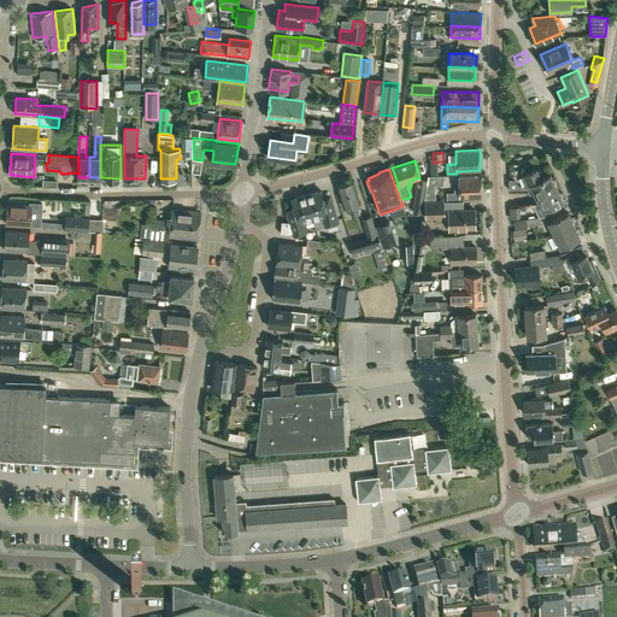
[(536,197),(557,187),(556,183),(557,178),(553,177),(551,174),(541,177),(536,169),(523,175),(530,192),(534,191),(536,197)]
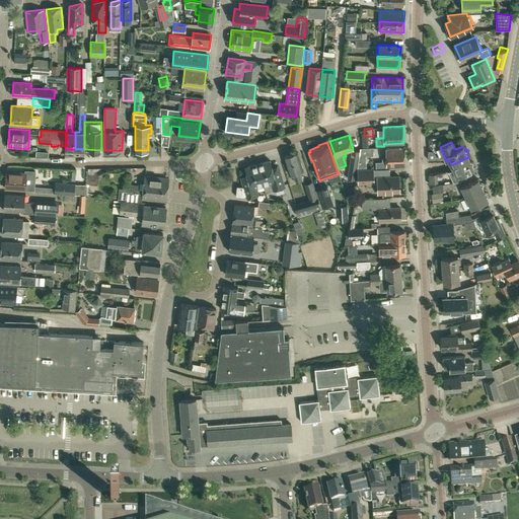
[(386,166),(386,165),(404,165),(404,148),(386,149),(386,159),(374,160),(375,167),(386,166)]
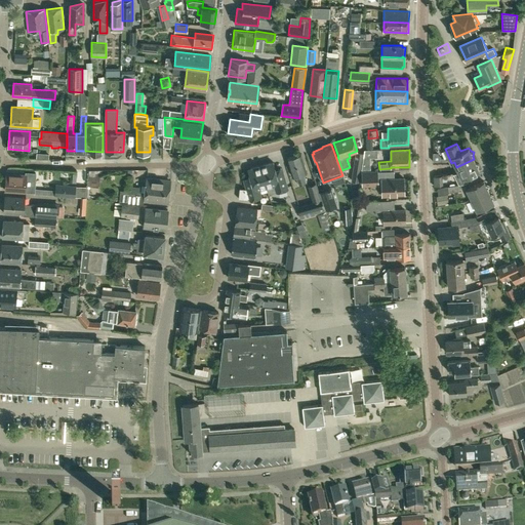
[(359,183),(364,153),(356,152),(351,182),(359,183)]
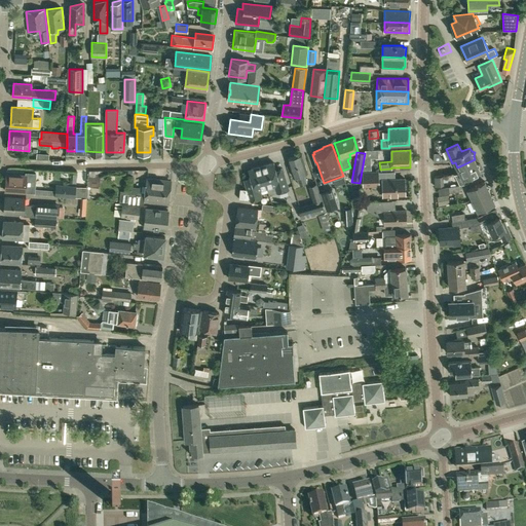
[(304,173),(307,172),(301,154),(287,158),(293,176),(296,175),(299,185),(307,182),(304,173)]
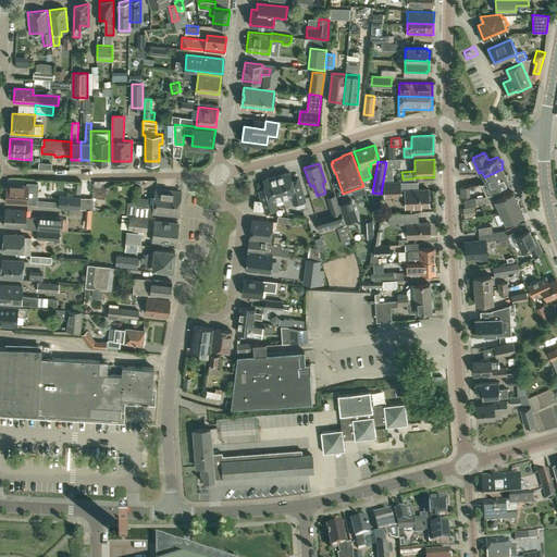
[(503,169),(484,177),(486,183),(485,183),(482,184),(484,196),(487,195),(492,195),(496,193),(494,187),(508,181),(507,176),(508,173),(505,172),(503,169)]
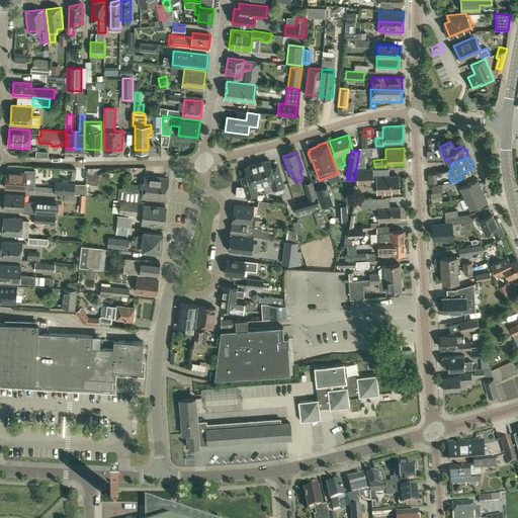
[(271,167),(269,160),(257,164),(263,184),(271,182),(273,189),(284,186),(278,165),(271,167)]
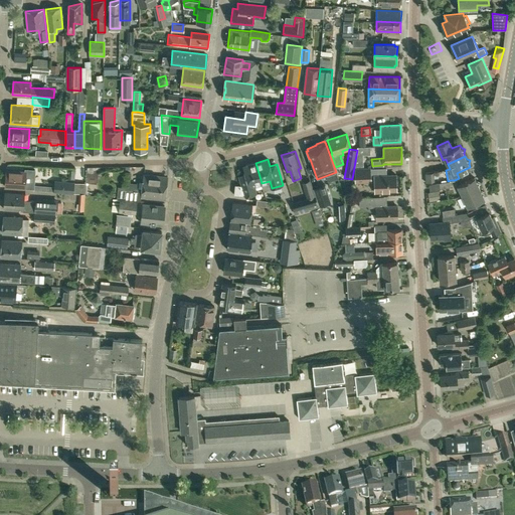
[(253,185),(262,183),(255,163),(243,166),(245,174),(239,176),(241,185),(235,184),(234,195),(244,196),(255,193),(253,185)]
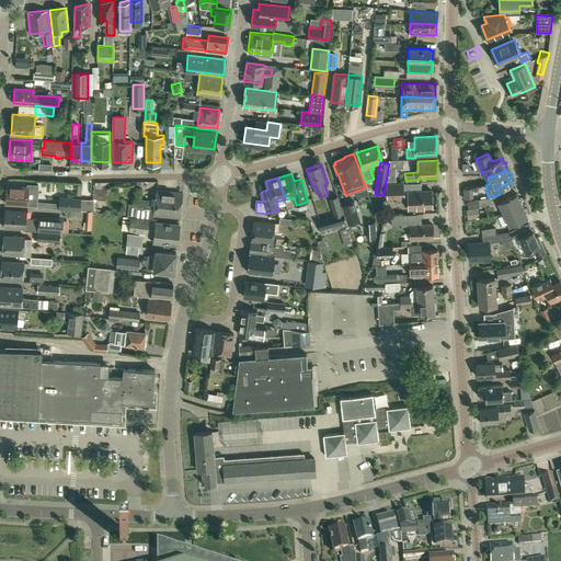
[(403,182),(387,183),(387,199),(404,198),(403,182)]
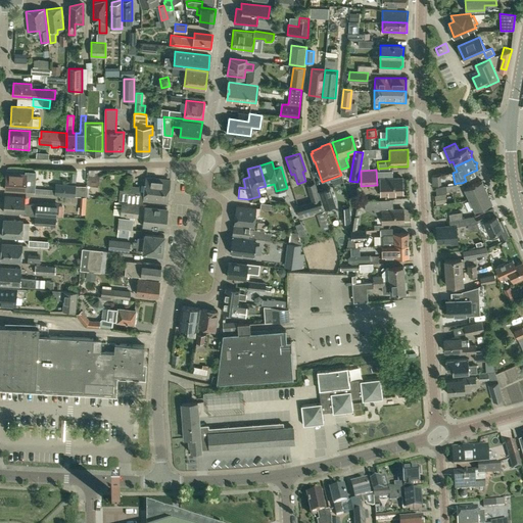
[(7,172),(5,190),(35,191),(35,185),(26,184),(27,174),(7,172)]
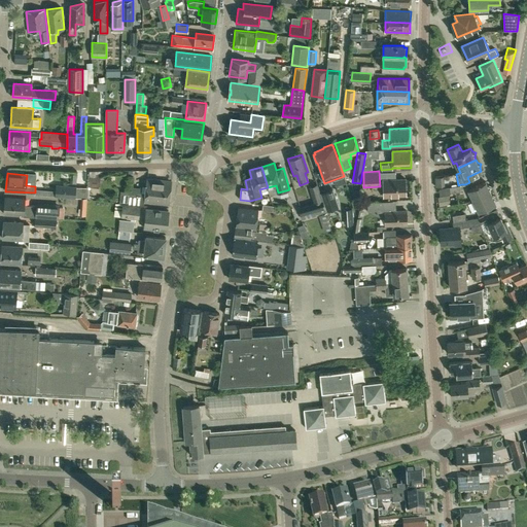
[(97,185),(98,177),(90,177),(89,185),(97,185)]
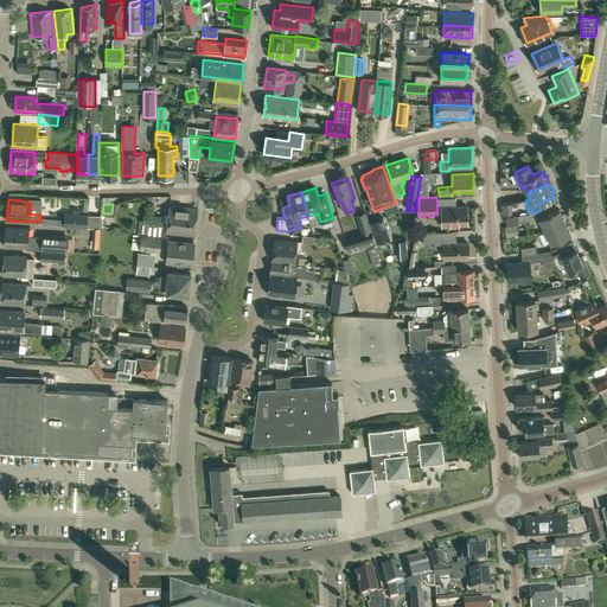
[(195,235),(198,208),(170,205),(166,232),(195,235)]
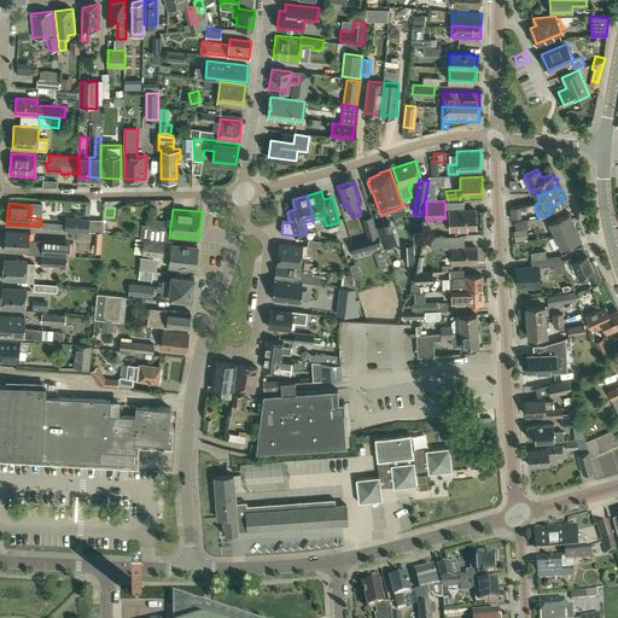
[(462,227),(474,227),(474,209),(449,210),(449,231),(462,229),(462,227)]
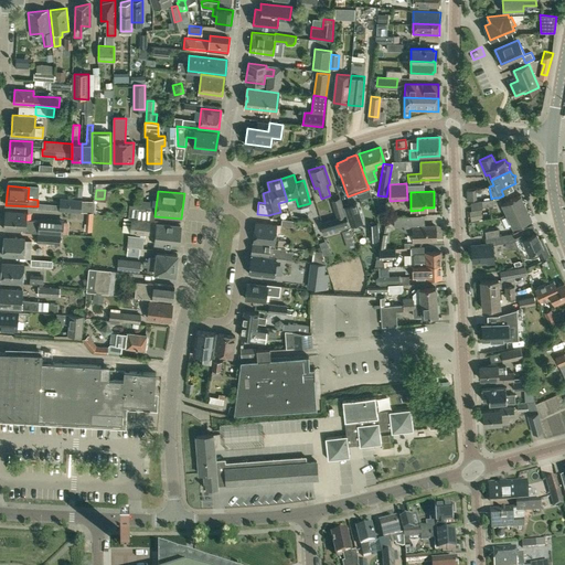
[(502,203),(508,214),(526,205),(524,202),(525,199),(523,198),(521,194),(502,203)]
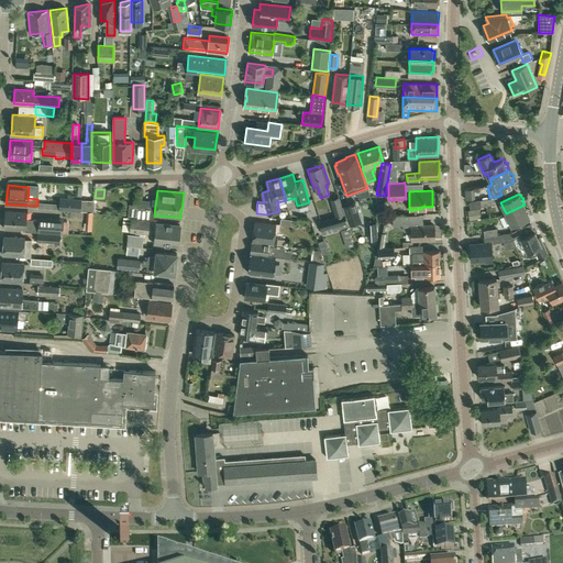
[(59,209),(80,210),(81,199),(61,197),(59,209)]
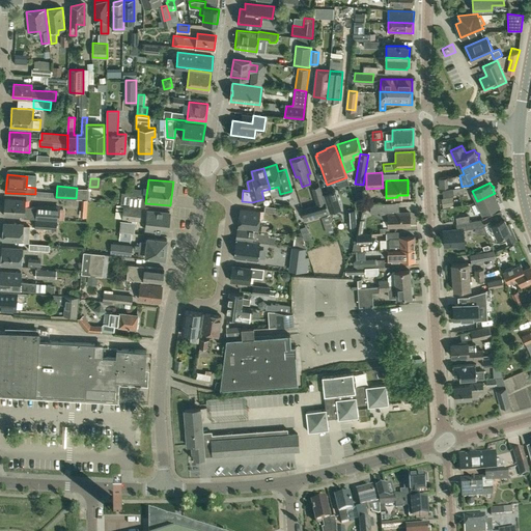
[(311,188),(316,204),(325,202),(319,186),(311,188)]
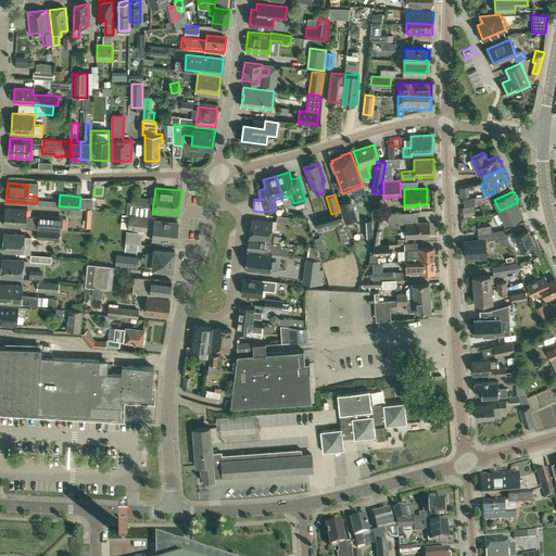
[(488,201),(487,194),(483,196),(472,197),(474,203),(488,201)]
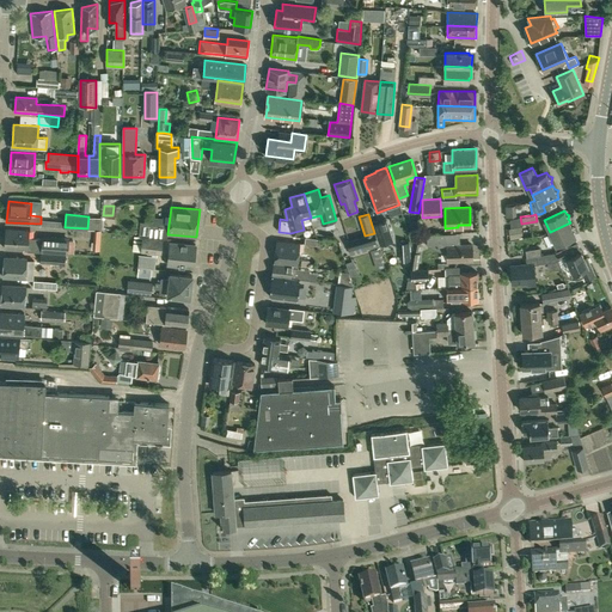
[(378,244),(392,239),(386,219),(372,222),(375,233),(374,233),(378,244)]
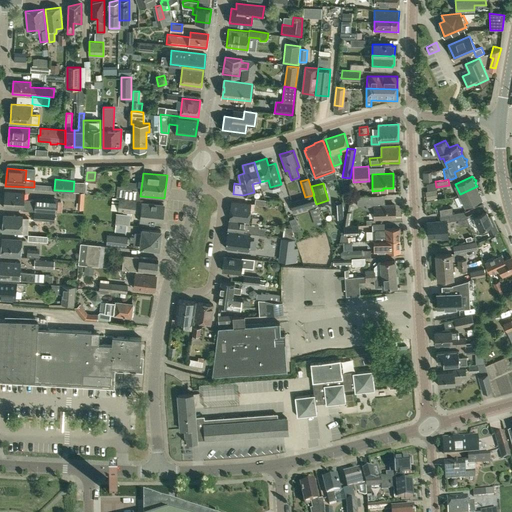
[(465,204),(482,197),(480,193),(481,190),(478,189),(477,186),(460,194),(465,204)]
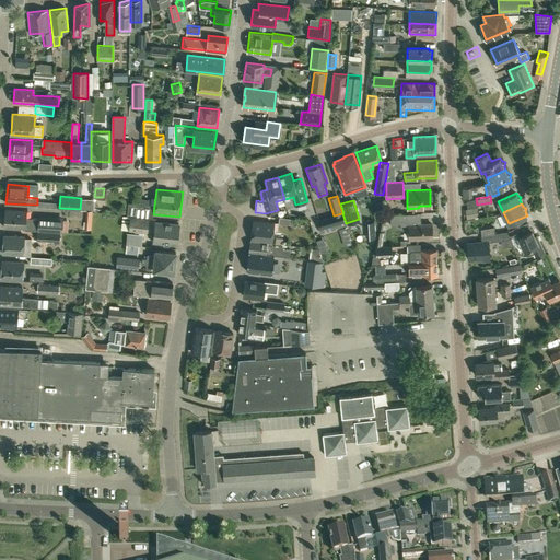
[(6,209),(4,228),(24,229),(24,230),(37,231),(38,219),(26,218),(26,210),(6,209)]
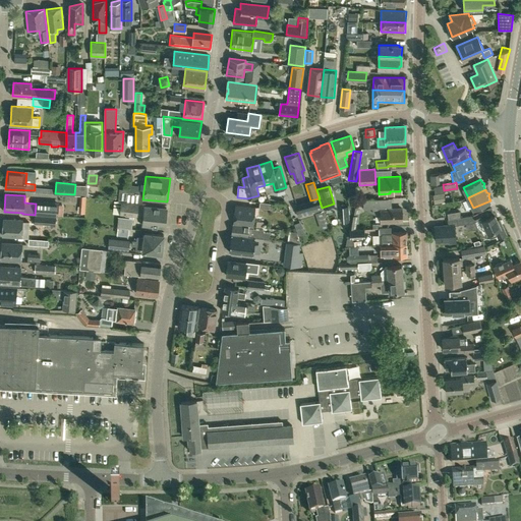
[(380,221),(401,220),(401,208),(391,208),(391,197),(363,198),(363,209),(380,215),(380,221)]
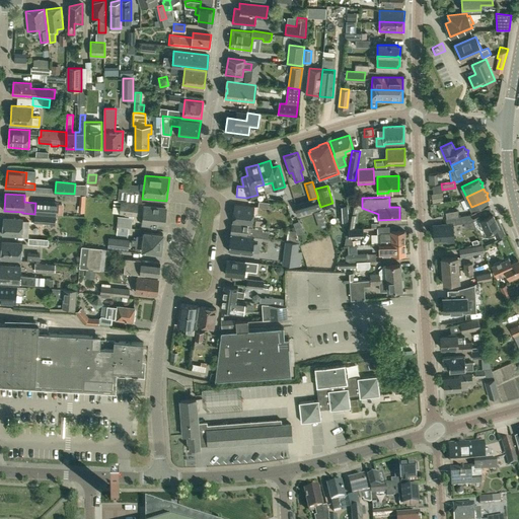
[(317,198),(309,200),(294,205),(297,215),(320,208),(320,207),(317,198)]
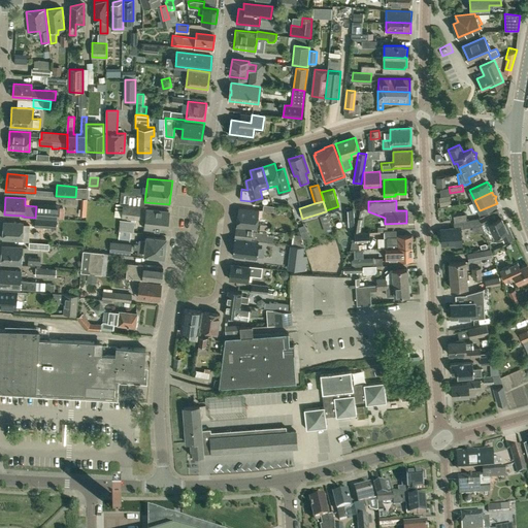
[(36,206),(35,218),(56,220),(58,220),(59,205),(37,203),(36,206)]
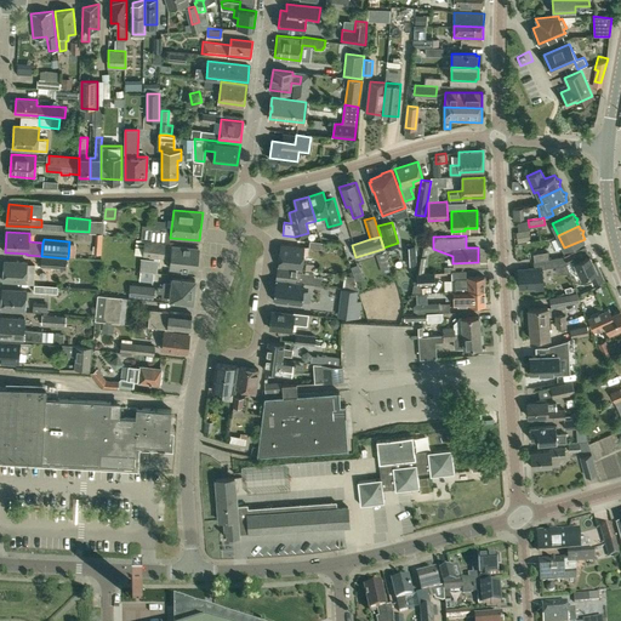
[(165,241),(144,239),(143,256),(164,257),(165,241)]
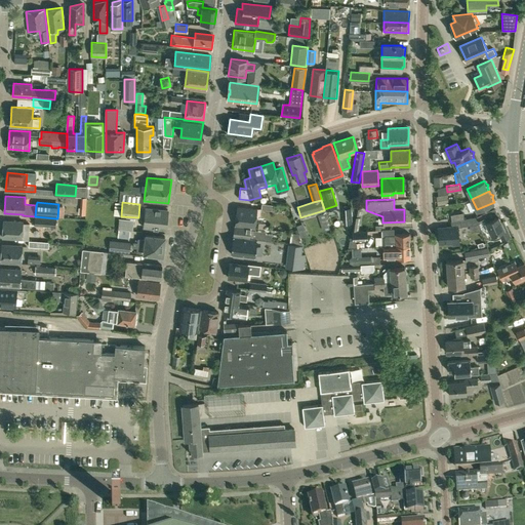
[(255,228),(257,209),(237,206),(235,225),(255,228)]
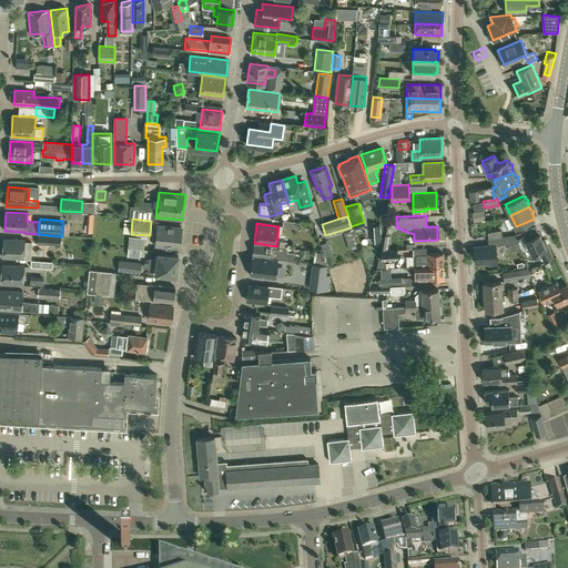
[(180,247),(182,226),(159,224),(156,245),(180,247)]
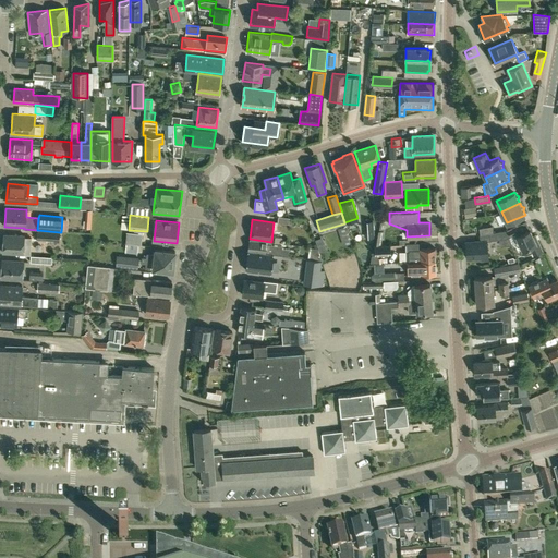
[(518,226),(507,230),(510,237),(521,231),(518,226)]
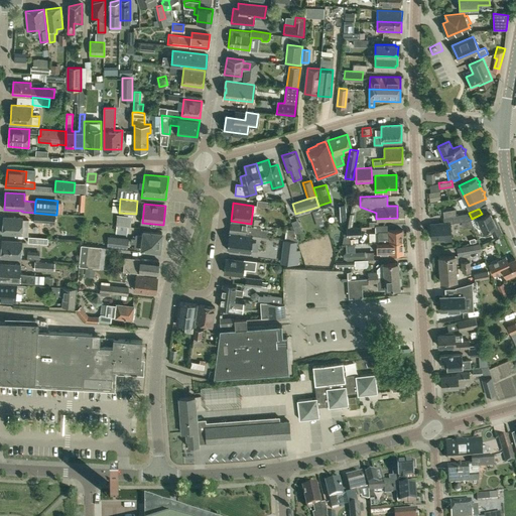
[(493,234),(501,231),(495,217),(493,218),(490,212),(478,218),(483,230),(490,227),(493,234)]
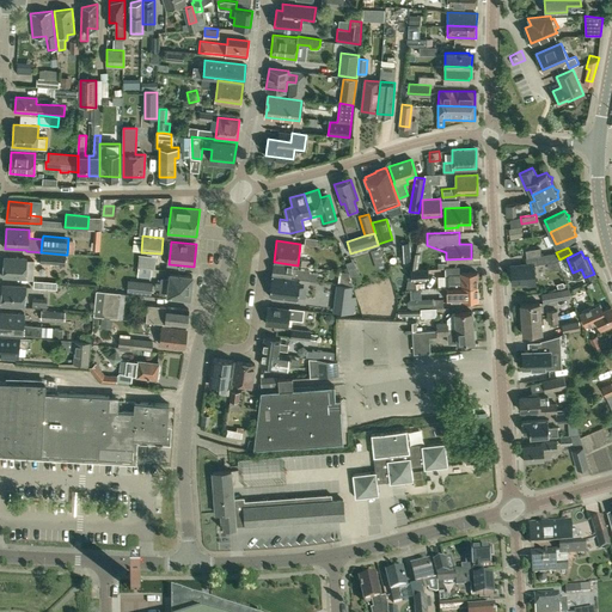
[(63,265),(65,255),(41,252),(41,262),(57,263),(56,265),(63,265)]
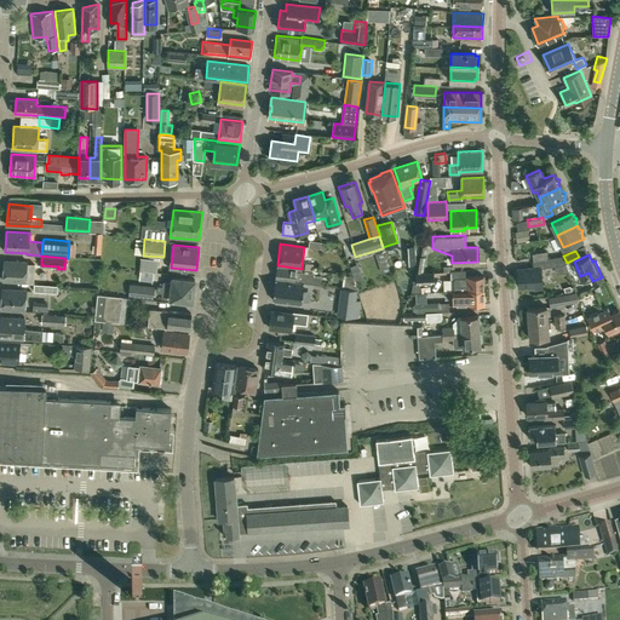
[(545,268),(558,265),(560,274),(568,273),(564,264),(566,264),(562,257),(547,258),(534,260),(533,262),(534,268),(517,268),(518,287),(534,286),(534,288),(543,288),(541,268),(545,268)]
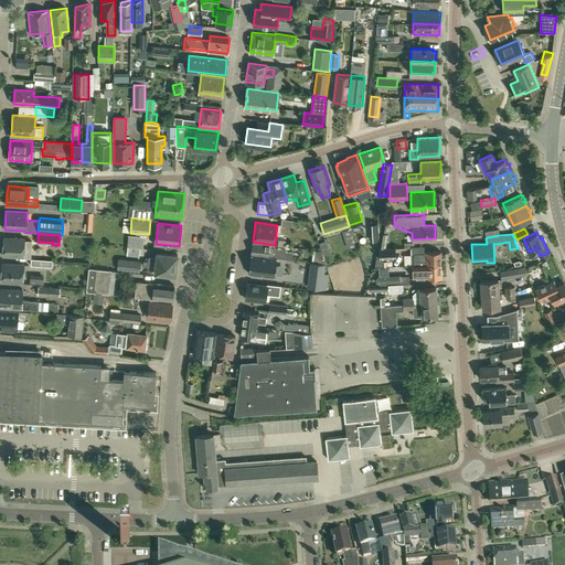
[(32,241),(24,240),(25,238),(3,236),(2,255),(31,257),(32,241)]
